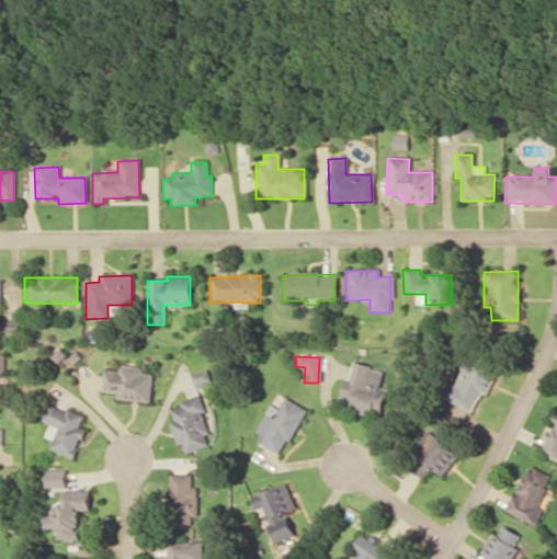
[(444,400),(472,411),(478,394),(485,396),(493,374),(461,361),(444,400)]
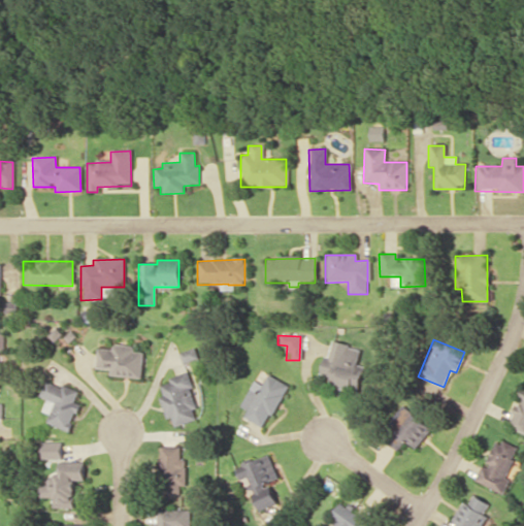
[(320,375),(328,377),(326,387),(356,393),(361,367),(354,365),(358,349),(326,342),(320,375)]
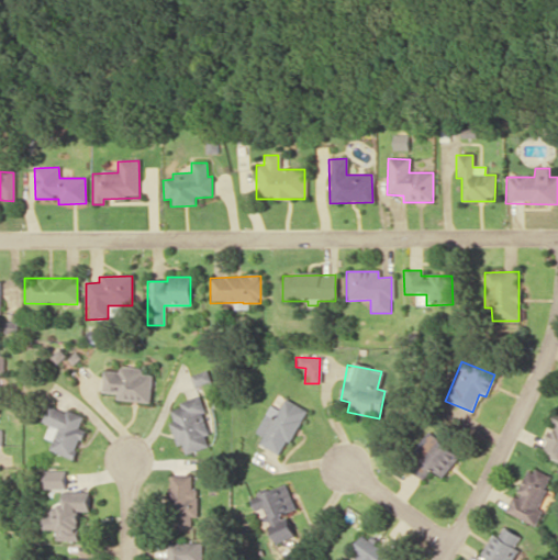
[(151,403),(152,376),(141,376),(141,369),(118,367),(118,372),(101,371),(100,393),(115,393),(115,402),(151,403)]
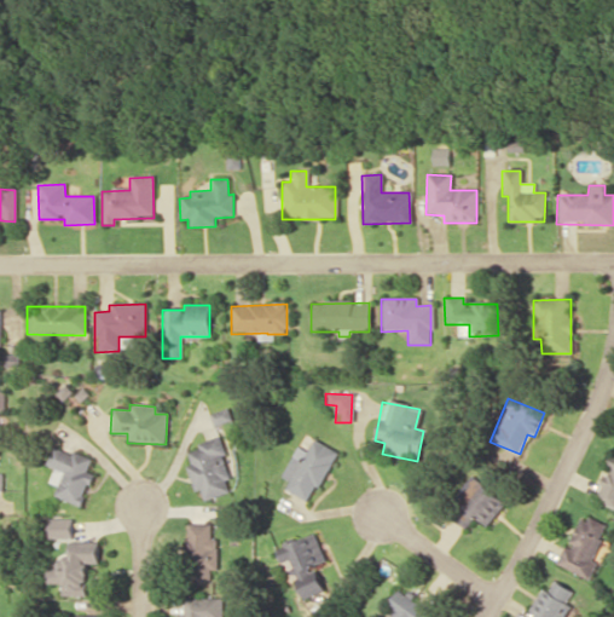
[(212,427),(231,422),(227,409),(208,415),(212,427)]
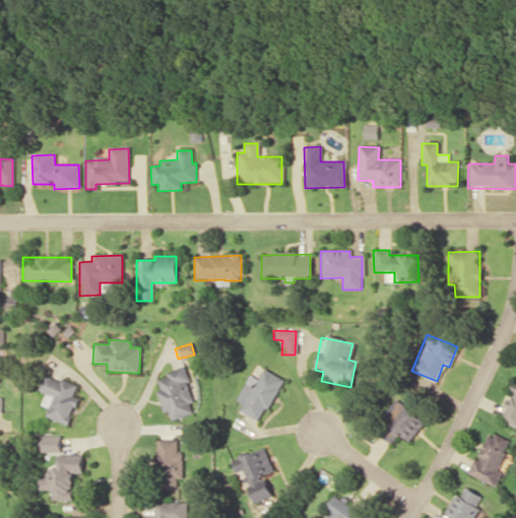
[(164,413),(168,411),(171,421),(192,414),(189,403),(193,402),(183,367),(164,373),(166,378),(153,381),(164,413)]
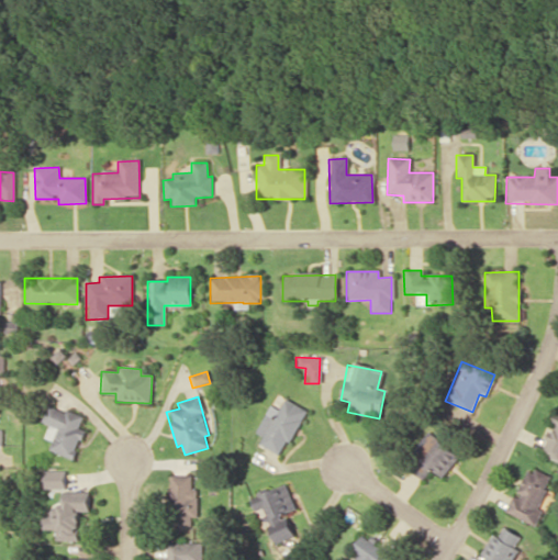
[(279,457),(305,412),(283,399),(277,411),(268,406),(253,433),(260,438),(257,445),(279,457)]
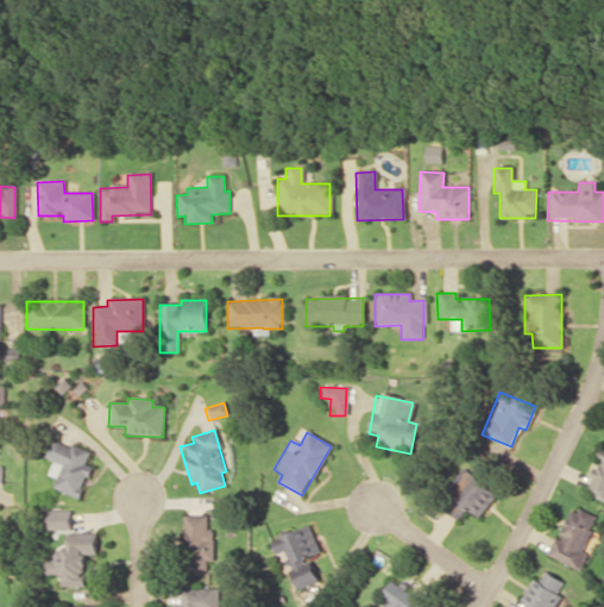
[(51,488),(77,499),(90,468),(85,465),(89,452),(70,444),(69,448),(51,440),(44,458),(52,462),(48,475),(56,479),(51,488)]
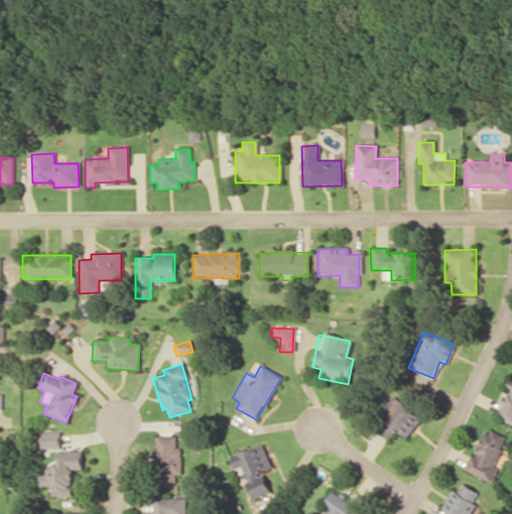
[(494,417),(511,424),(511,381),(506,380),(503,388),(505,389),(494,417)]
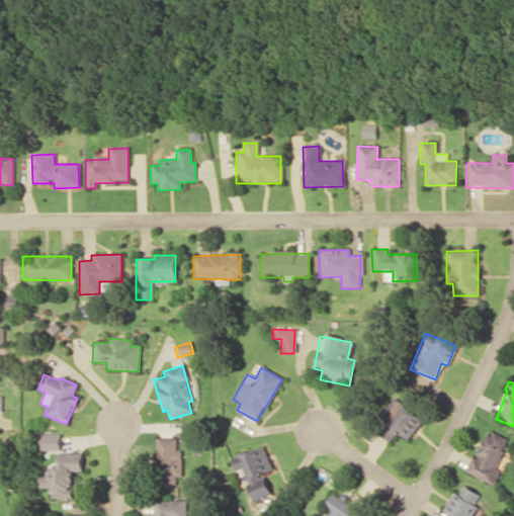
[(421,423),(394,399),(377,416),(388,424),(378,434),(388,443),(397,433),(405,440),(421,423)]
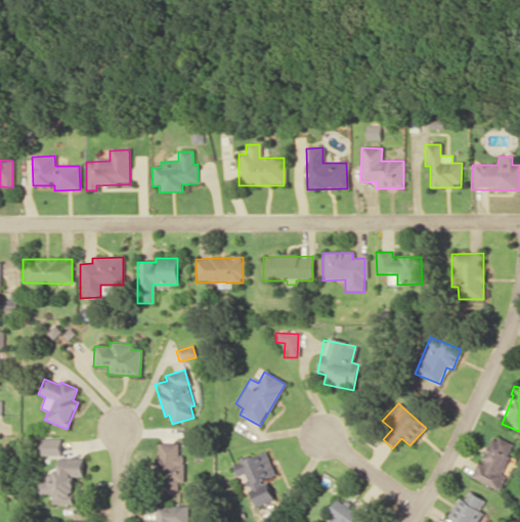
[(469,478),(499,491),(505,476),(501,474),(513,445),(490,436),(479,462),(476,461),(469,478)]
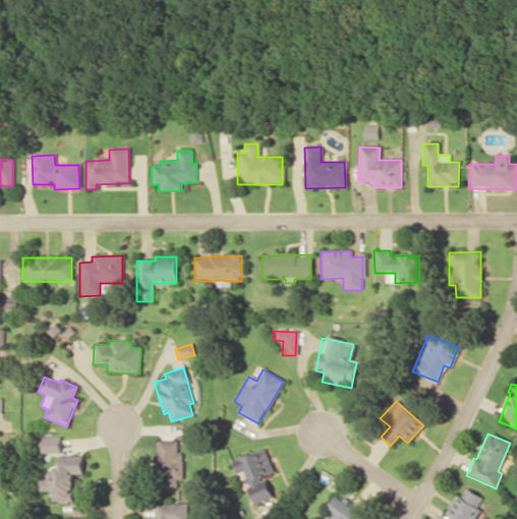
[(60,438),(40,437),(40,454),(60,454),(60,438)]
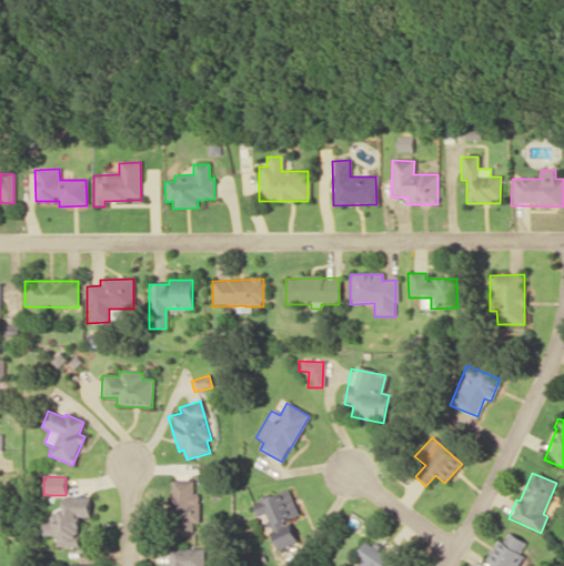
[(199,523),(198,495),(193,495),(193,481),(169,482),(170,533),(192,532),(192,523),(199,523)]
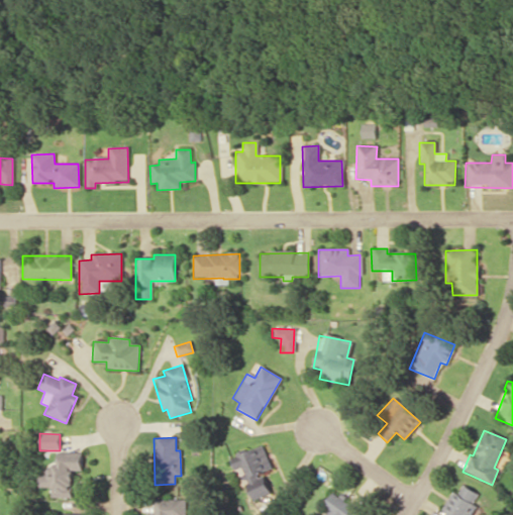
[(270,494),(262,474),(271,471),(262,445),(228,458),(233,472),(239,470),(250,501),(270,494)]
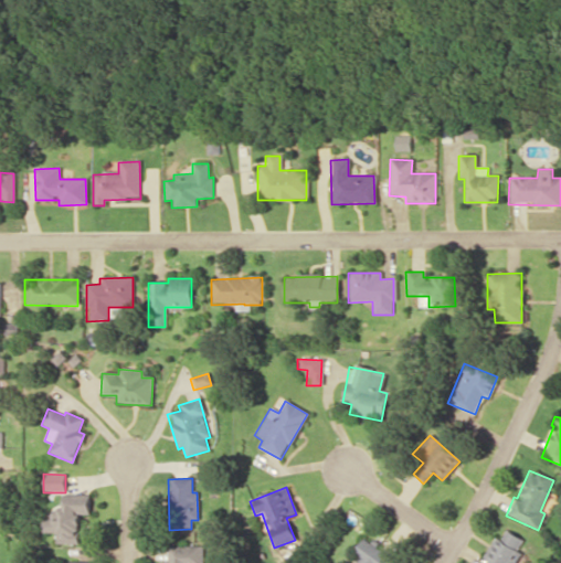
[(78,544),(78,516),(88,516),(88,496),(62,496),(62,510),(52,510),(52,520),(44,520),(44,533),(55,533),(55,544),(78,544)]
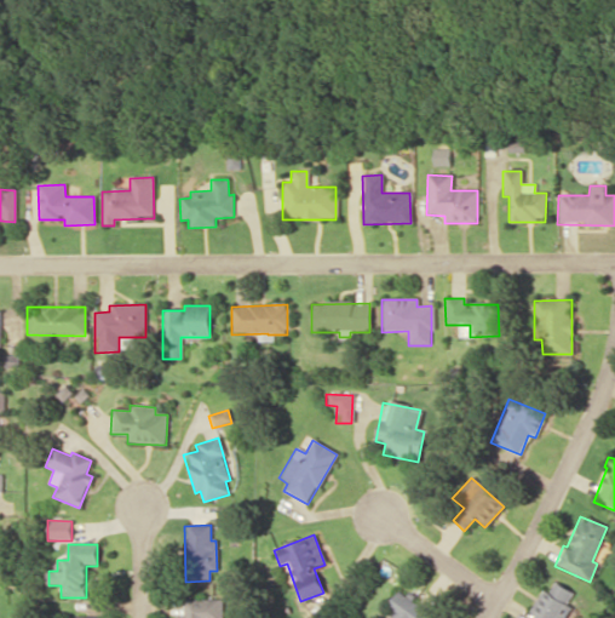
[(564,617),(572,607),(567,605),(573,593),(553,582),(547,594),(541,590),(528,613),(533,616),(532,617),(564,617)]
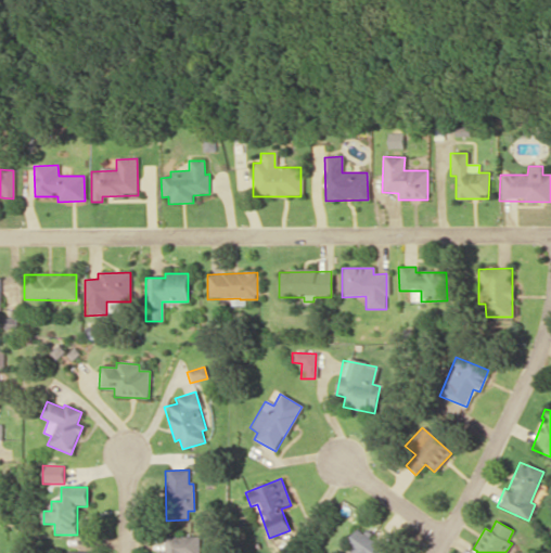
[(382,552),(384,550),(355,530),(344,544),(349,548),(345,552),(382,552)]
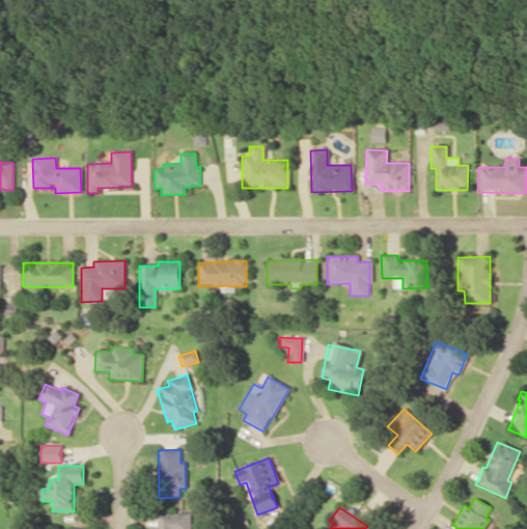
[(190,528),(191,513),(157,513),(157,528),(190,528)]
